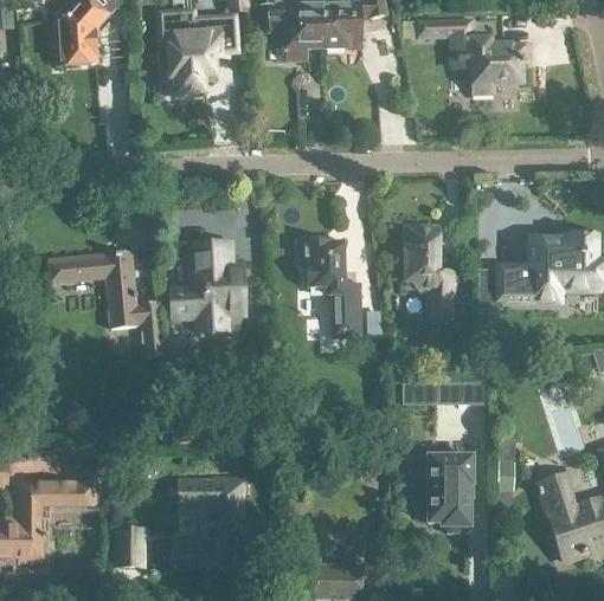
[(0,0),(0,27),(15,26),(12,0),(0,0)]
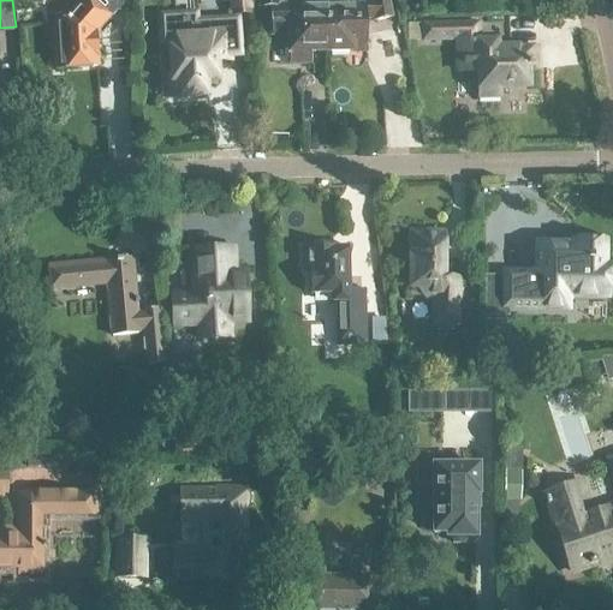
[(79,0),(65,17),(55,18),(58,41),(59,61),(60,65),(99,63),(96,28),(111,11),(113,13),(119,7),(129,6),(128,0),(79,0)]
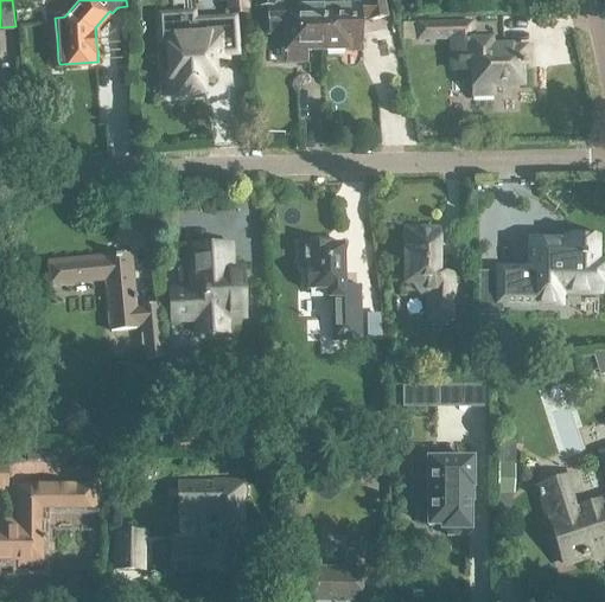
[(252,6),(250,0),(228,0),(229,7),(230,7),(230,12),(250,11),(250,6),(252,6)]
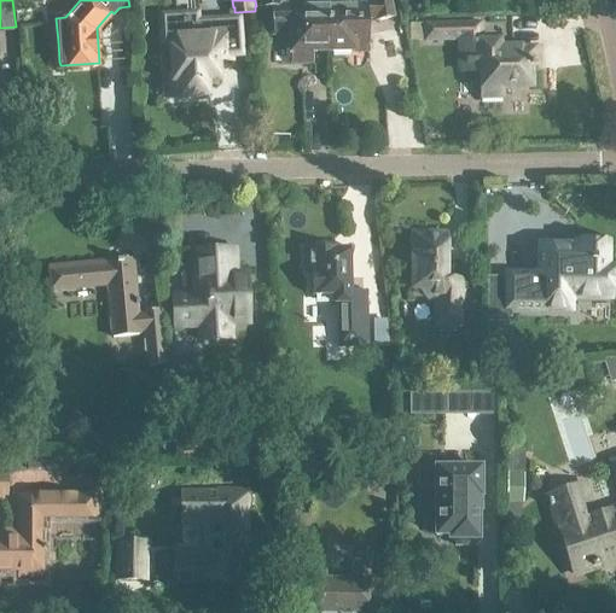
[(262,0),(262,4),(273,3),(274,33),(291,31),(291,59),(314,59),(314,50),(330,50),(330,3),(330,0),(262,0)]
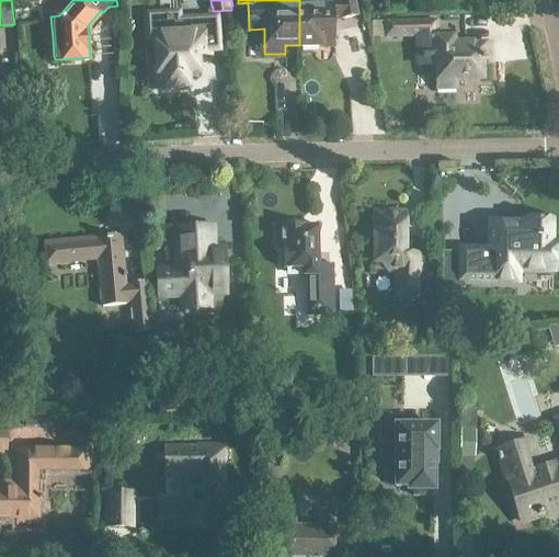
[(299,2),(299,45),(334,44),(334,13),(343,13),(343,16),(361,12),(357,0),(334,0),(334,2),(299,2)]
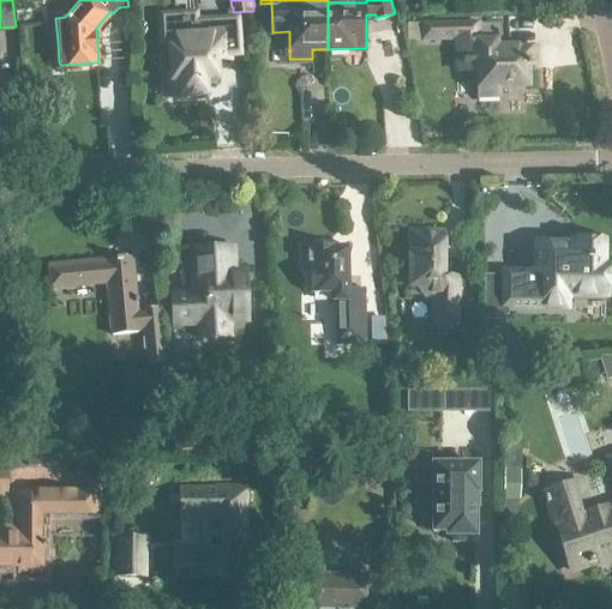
[(174,92),(204,91),(203,74),(217,73),(216,58),(231,56),(229,36),(234,35),(232,17),(214,18),(215,23),(201,24),(201,31),(197,31),(197,17),(171,19),(171,34),(174,92)]
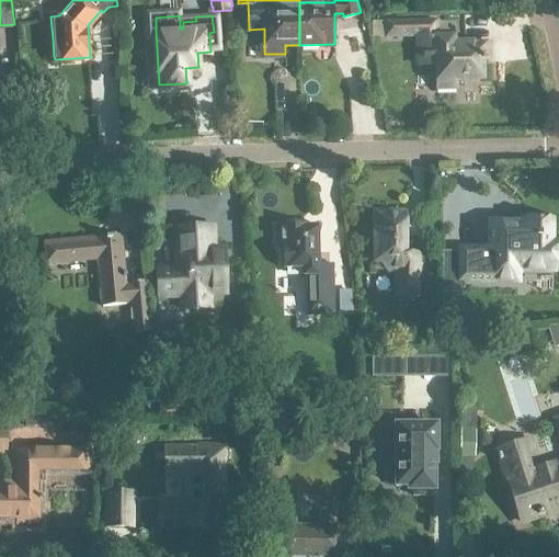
[(440,16),(386,18),(386,33),(386,35),(419,34),(419,64),(437,64),(438,86),(457,86),(456,78),(482,78),(482,59),(485,59),(485,44),(457,44),(457,32),(440,32),(440,16)]
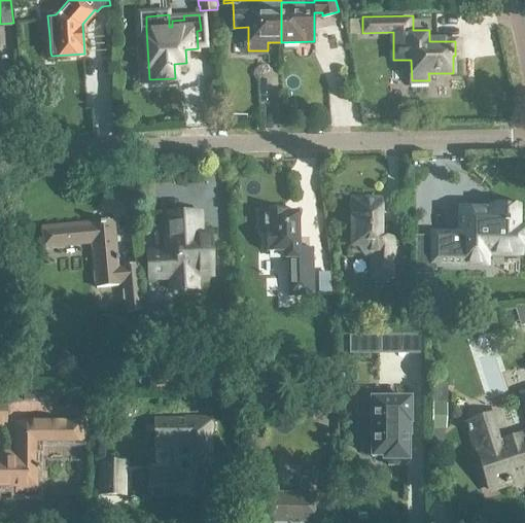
[(382,197),(353,197),(353,251),(372,251),(374,251),(374,275),(394,276),(395,235),(381,235),(382,197)]
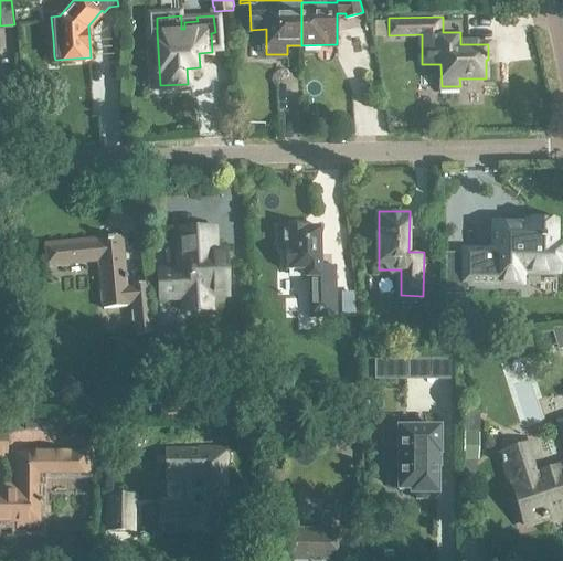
[(526,271),(558,271),(559,261),(560,261),(561,241),(559,241),(559,219),(494,218),(494,245),(463,244),(463,251),(449,251),(448,286),(468,286),(468,281),(526,282),(526,271)]
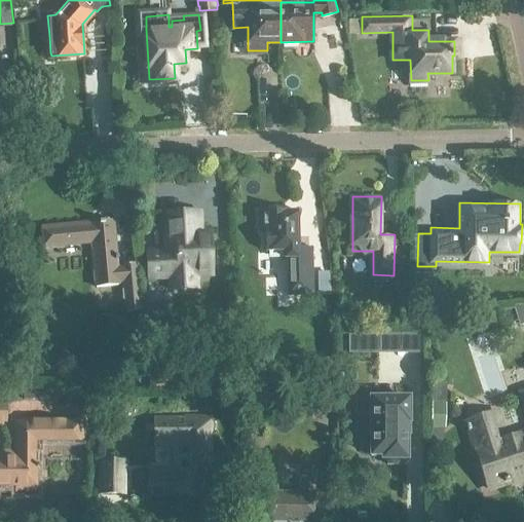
[(260,208),(260,227),(266,227),(266,248),(286,248),(286,255),(289,255),(289,276),(290,294),(314,292),(314,276),(314,264),(313,245),(299,245),(299,208),(285,208),(281,203),(272,204),(269,208),(260,208)]
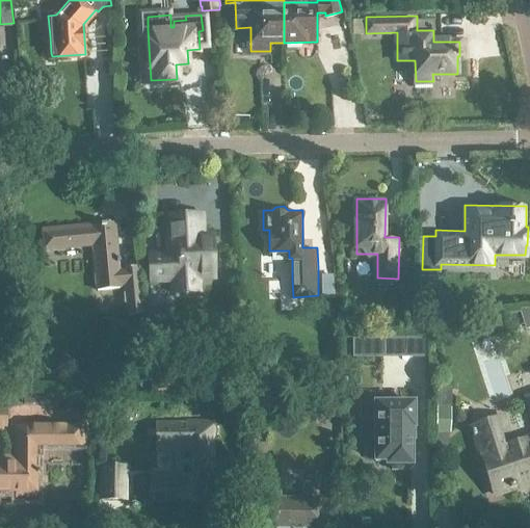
[(203,290),(202,275),(214,275),(211,221),(193,222),(193,213),(166,214),(167,249),(149,251),(151,281),(170,279),(171,292),(203,290)]
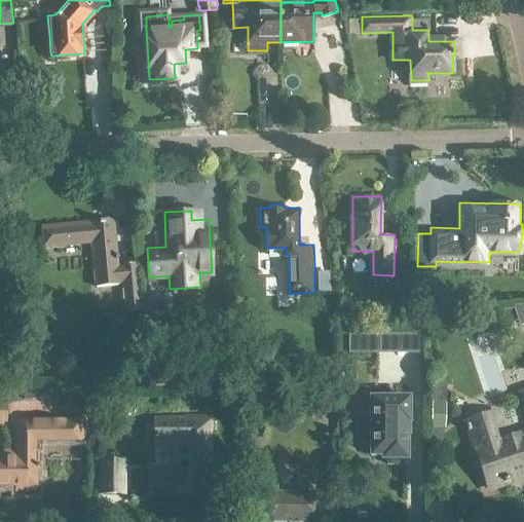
[(94,240),(99,284),(121,282),(115,218),(44,225),(45,245),(94,240)]
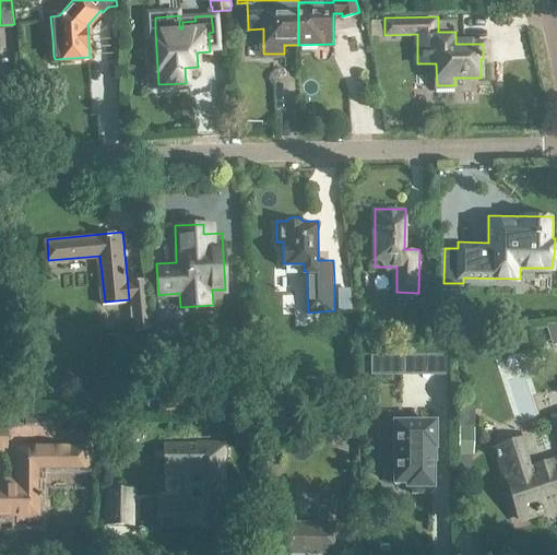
[(130,280),(127,281),(127,284),(128,294),(129,298),(131,297),(132,305),(130,305),(132,316),(133,316),(134,329),(153,327),(147,276),(130,279),(130,280)]
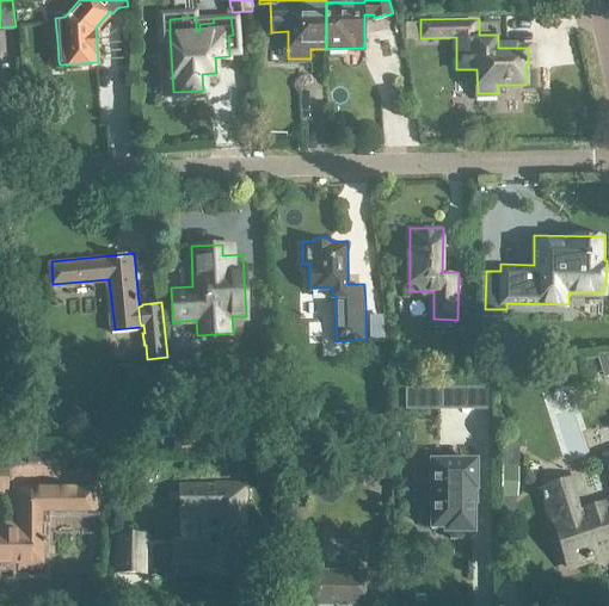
[(386,326),(371,326),(371,339),(387,339),(386,326)]
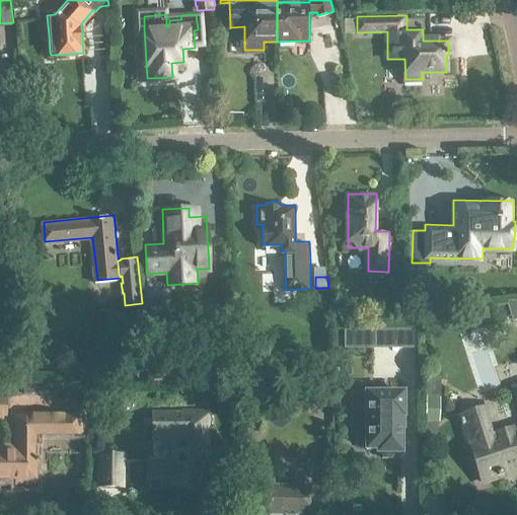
[(347,327),(347,346),(376,345),(376,327),(347,327)]
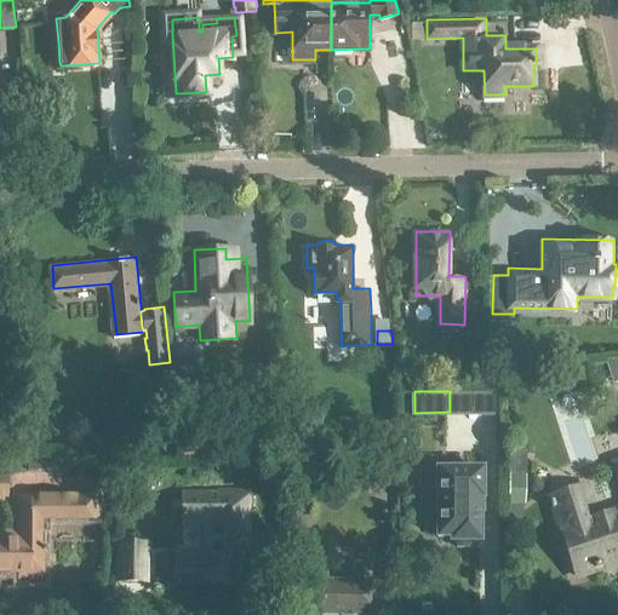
[(30,467),(63,467),(63,455),(30,455),(30,467)]
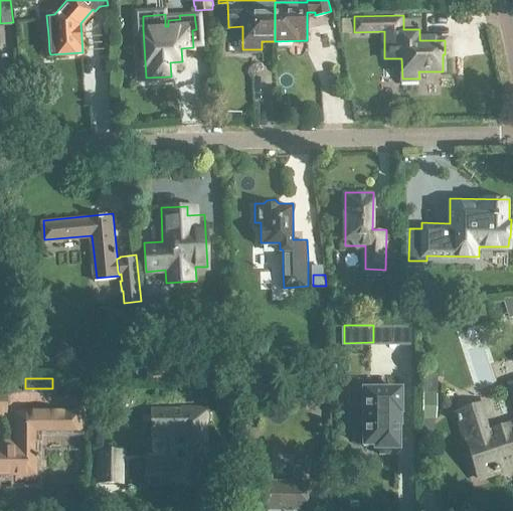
[(512,380),(511,380),(512,384),(512,422),(494,429),(484,401),(458,410),(480,476),(512,464),(512,380)]
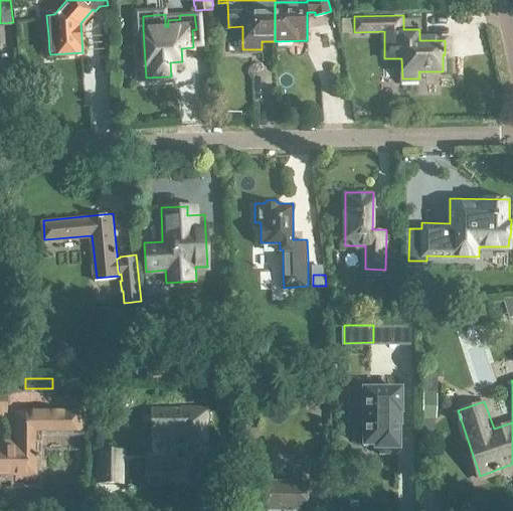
[(403,411),(403,385),(363,385),(363,389),(350,389),(350,427),(363,427),(363,445),(375,445),(375,448),(381,448),(381,453),(396,453),(396,448),(401,448),(400,411),(403,411)]
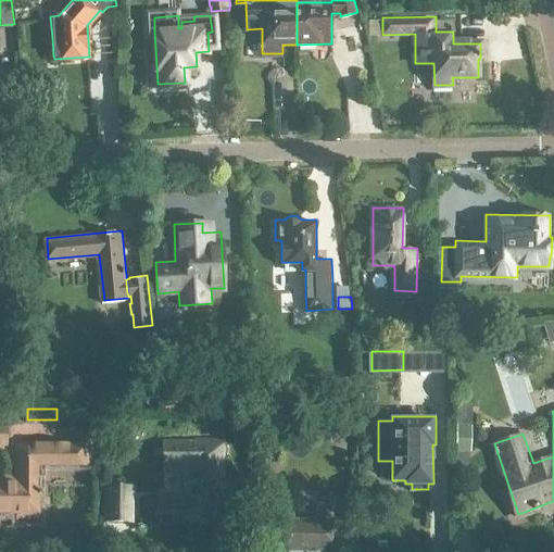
[(354,438),(354,417),(341,417),(342,438),(354,438)]
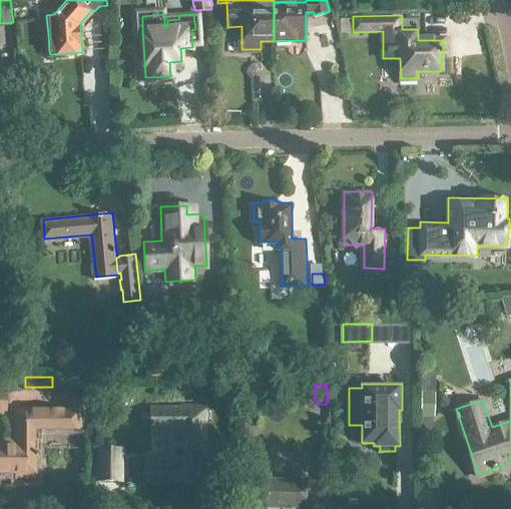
[(423,394),(422,414),(429,414),(436,414),(436,408),(437,390),(423,389),(423,394)]
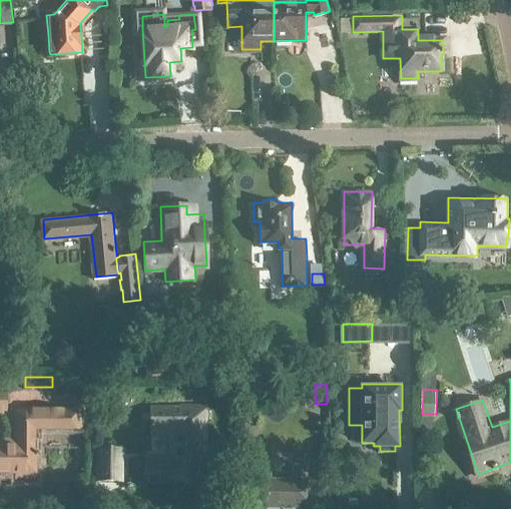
[(171,431),(171,455),(146,455),(145,477),(175,478),(175,480),(205,481),(207,404),(182,404),(182,407),(152,407),(151,430),(171,431)]
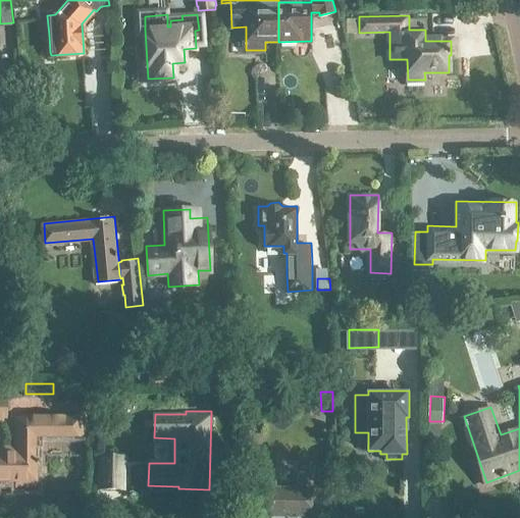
[(39,486),(39,480),(40,480),(43,477),(43,469),(40,466),(39,466),(39,435),(88,434),(88,413),(27,414),(27,418),(16,418),(17,447),(6,447),(6,455),(0,455),(0,479),(17,479),(17,486),(39,486)]
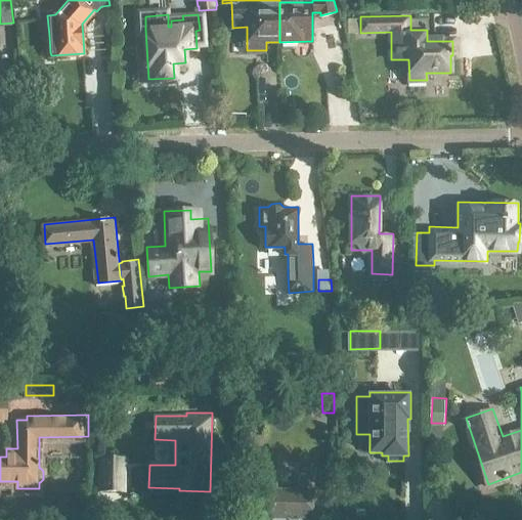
[(126,457),(101,456),(100,489),(126,489),(126,457)]
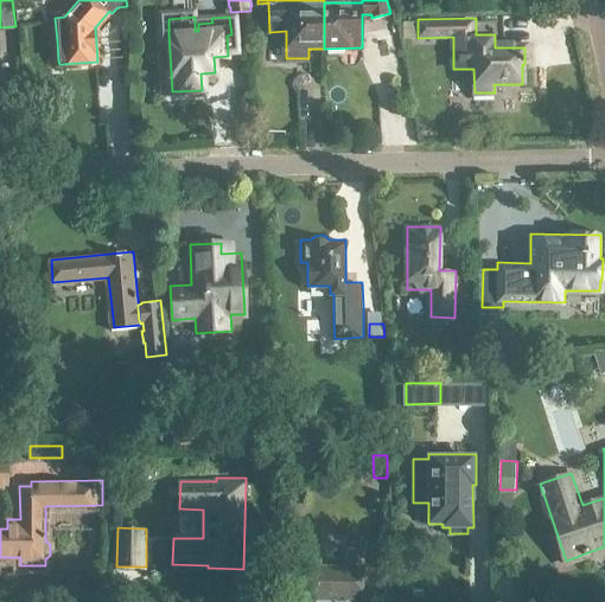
[(300,559),(307,567),(306,601),(361,601),(361,599),(363,599),(364,546),(349,546),(349,548),(349,563),(328,563),(323,563),(323,554),(316,545),(309,545),(300,554),(300,559)]
